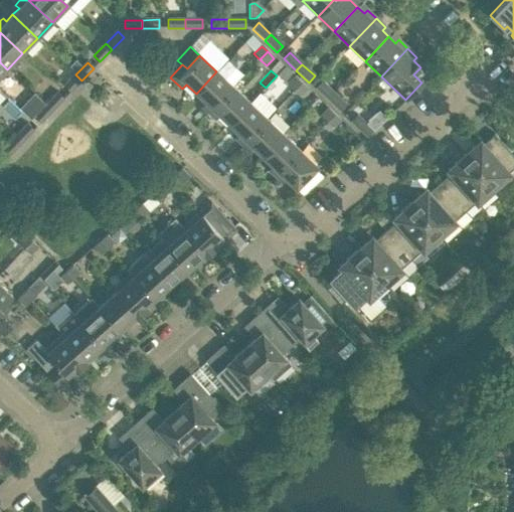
[(208,114),(233,88),(216,71),(196,94),(205,104),(201,108),(208,114)]
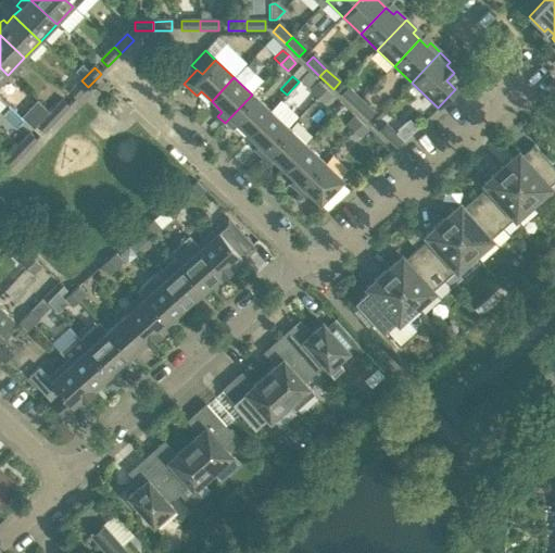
[(76,100),(88,87),(82,80),(68,93),(76,100)]
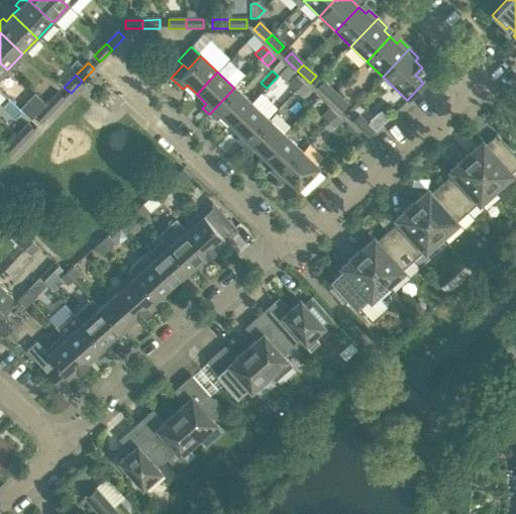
[(295,92),(302,84),(296,78),(289,86),(295,92)]
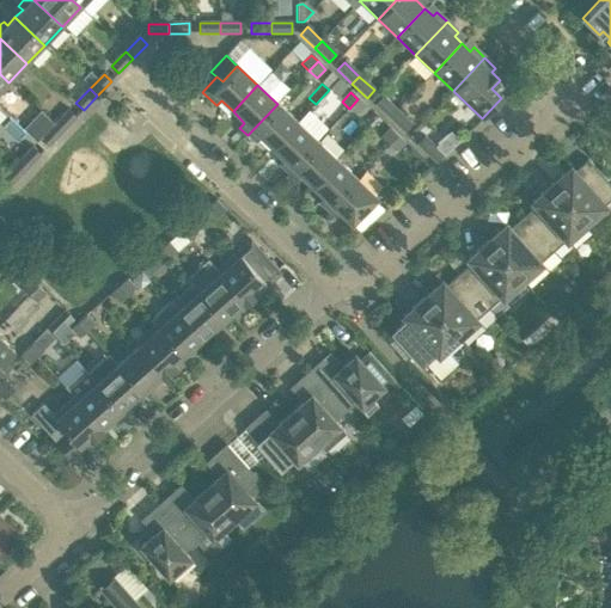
[(389,120),(396,111),(382,98),(374,105),(389,120)]
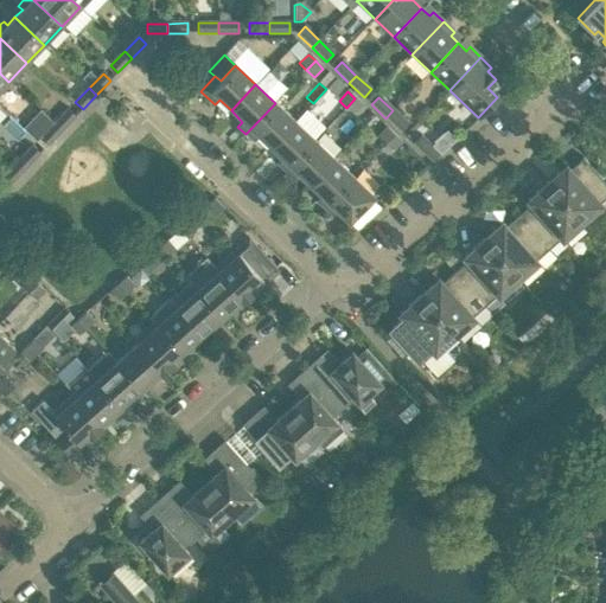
[(353,115),(362,106),(355,98),(346,108),(353,115)]
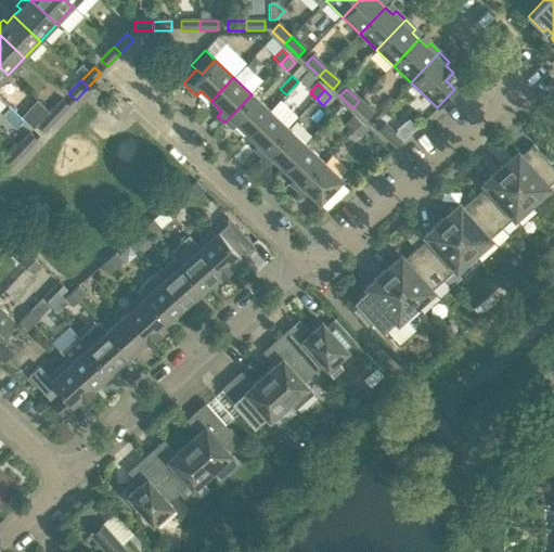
[(247,136),(269,112),(252,94),(224,123),(232,130),(236,126),(247,136)]
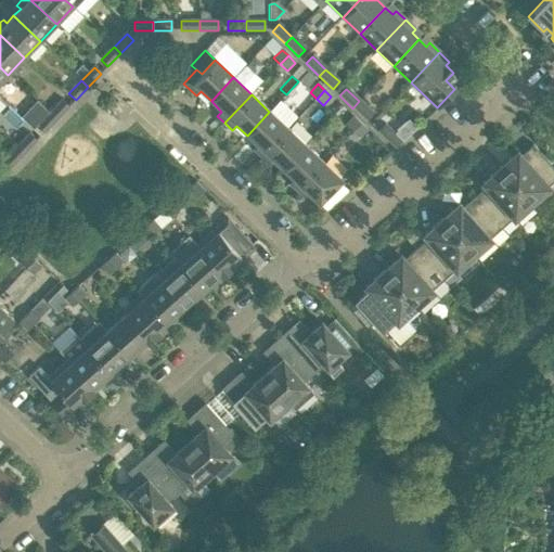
[(55,120),(68,107),(62,101),(49,114),(55,120)]
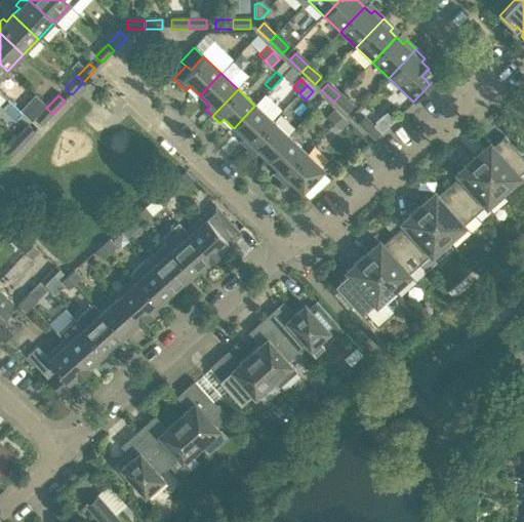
[(347,115),(353,108),(339,95),(333,103),(347,115)]
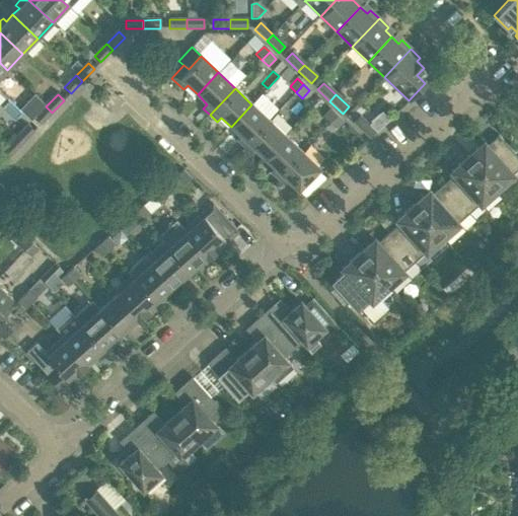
[(243,147),(269,121),(251,104),(231,127),(240,136),(236,141),(243,147)]
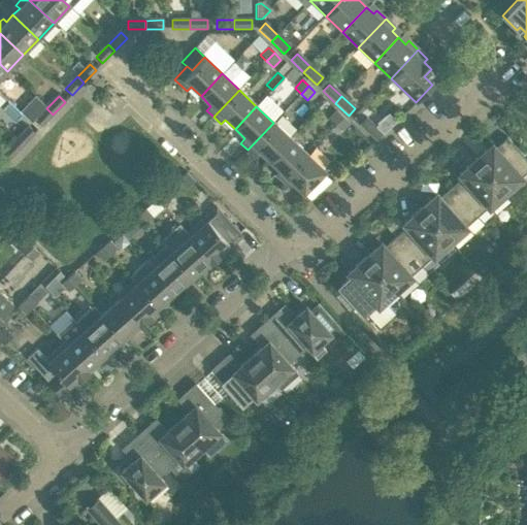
[(41,128),(53,115),(46,108),(34,122),(41,128)]
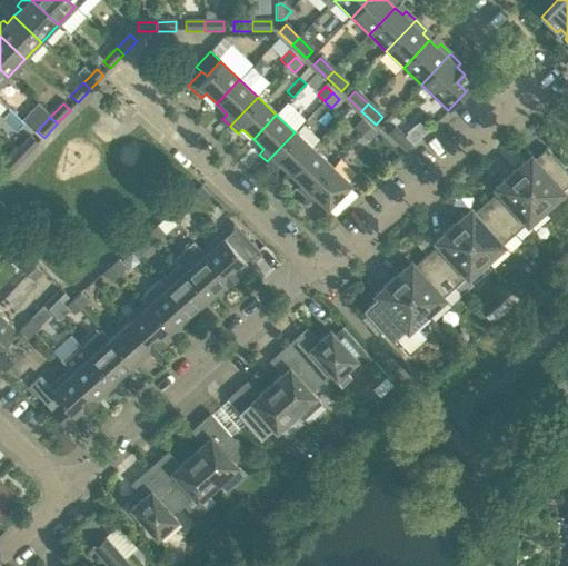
[(361,137),(369,128),(362,121),(354,129),(361,137)]
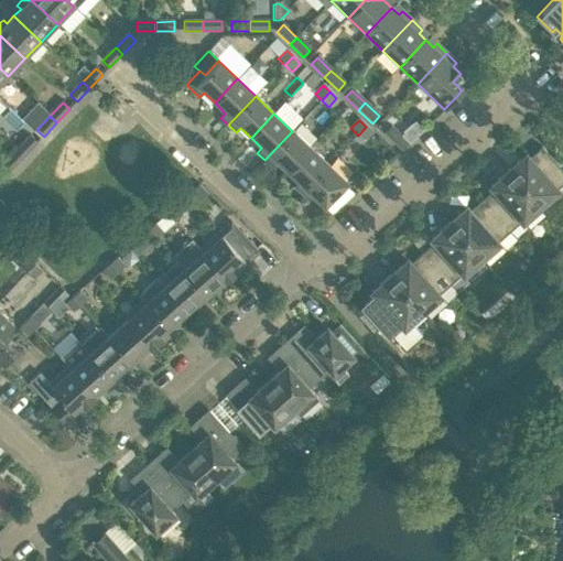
[(365,141),(372,133),(366,127),(358,136),(365,141)]
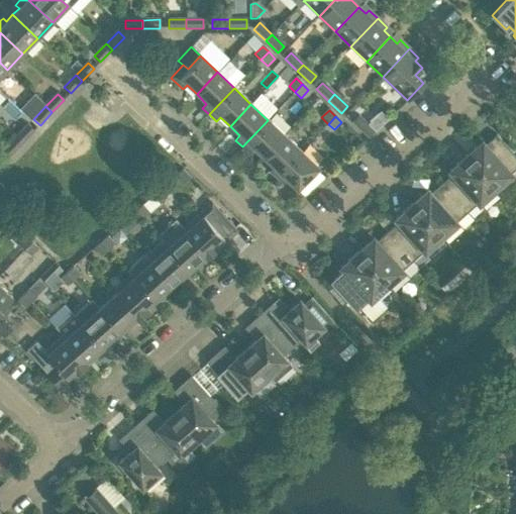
[(368,138),(374,132),(357,116),(351,123),(368,138)]
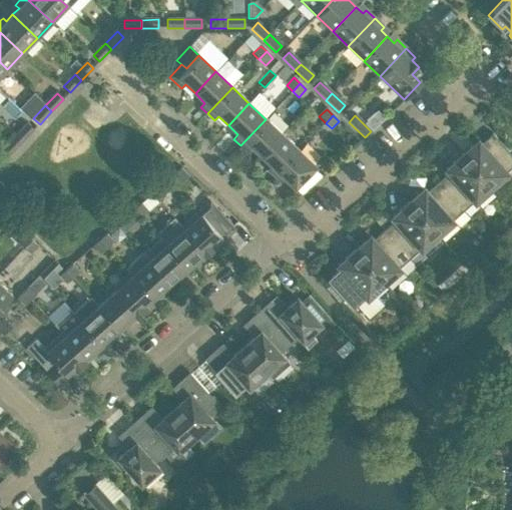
[(262,157),(282,135),(266,119),(240,145),(247,151),(251,147),(262,157)]
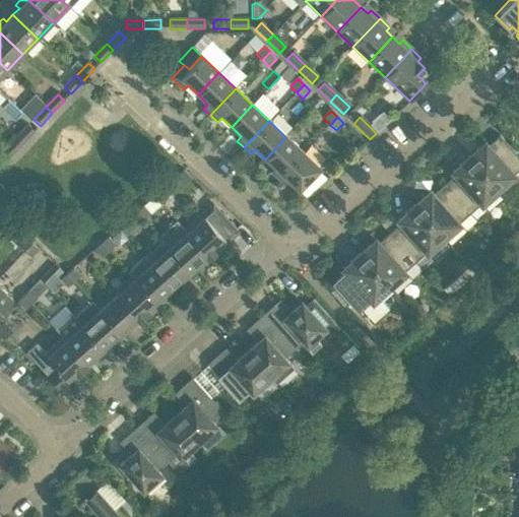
[(22,145),(34,132),(27,126),(15,138),(22,145)]
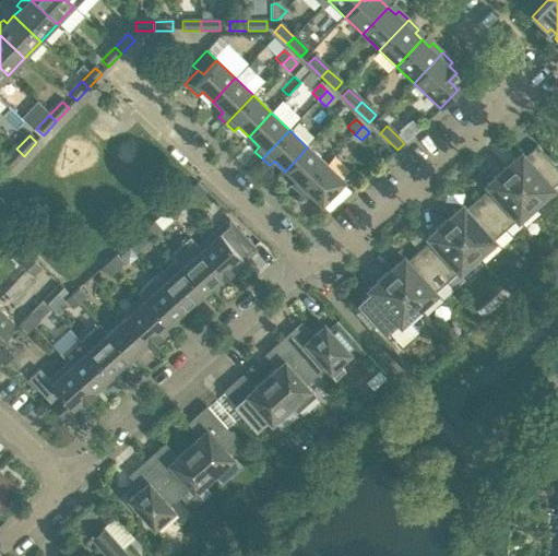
[(298,193),(325,165),(307,148),(285,172),(295,181),(291,186),(298,193)]
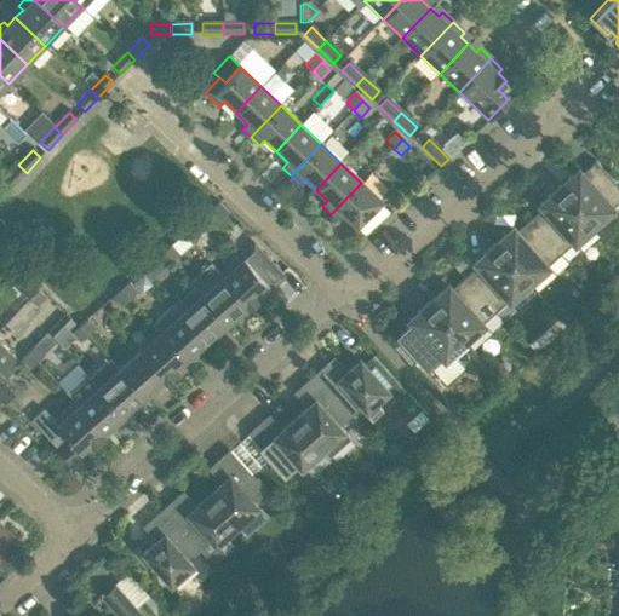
[(582,167),(571,178),(559,189),(594,229),(613,211),(613,209),(618,203),(618,189),(614,184),(607,176),(595,163),(585,171),(582,167)]
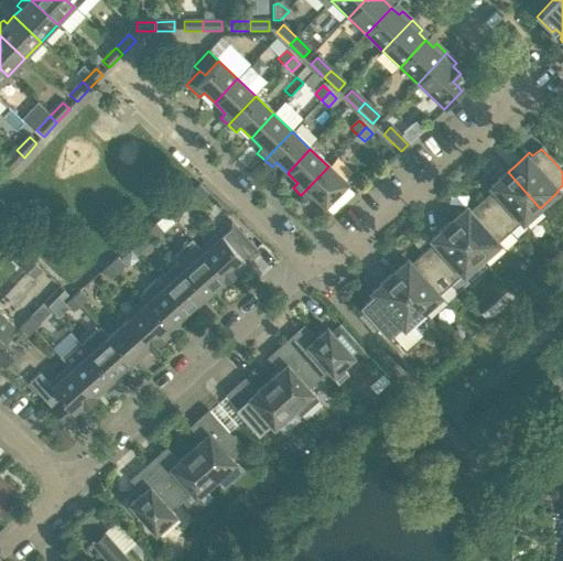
[(11,171),(24,158),(17,150),(4,164),(11,171)]
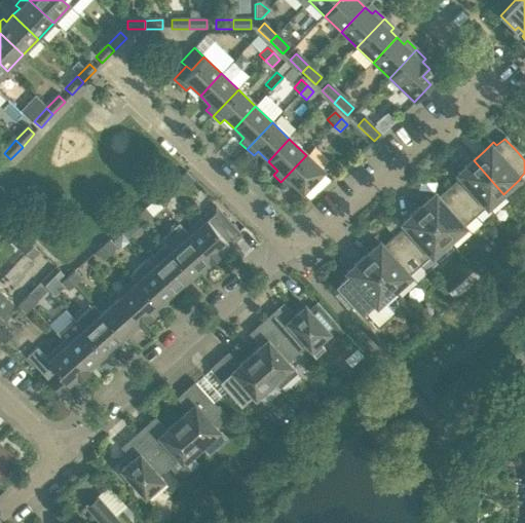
[(524,150),(520,145),(515,149),(521,156),(524,152),(524,150)]
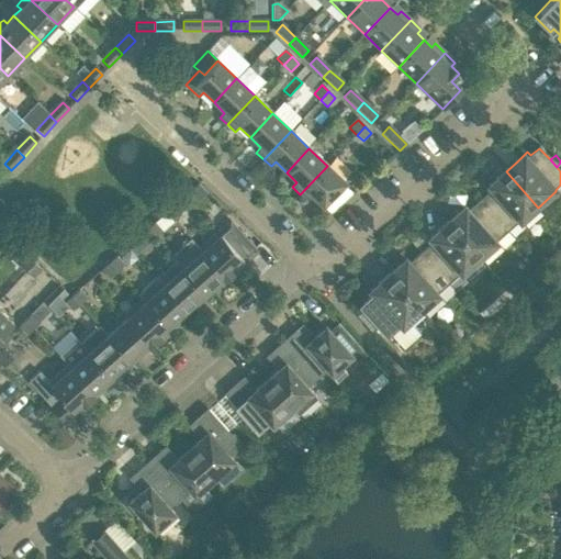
[(323,208),(346,183),(327,166),(300,194),(307,201),(312,197),(323,208)]
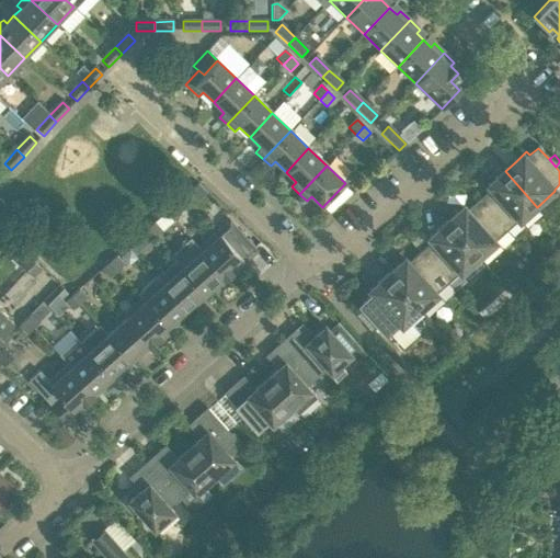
[(490,191),(479,201),(507,232),(518,223),(520,223),(537,207),(505,171),(487,186),(490,191)]
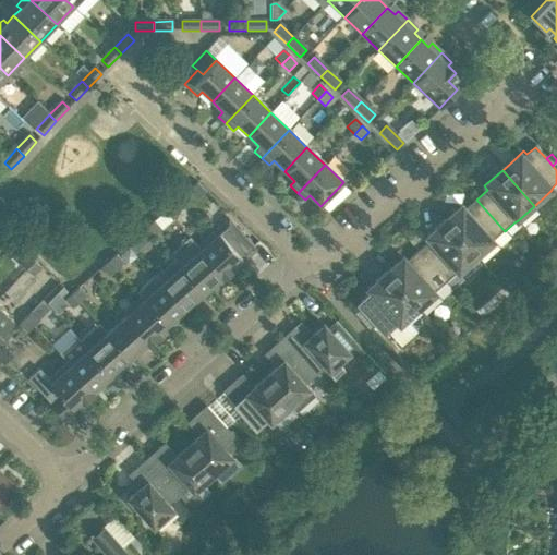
[(464,203),(455,213),(444,222),(475,257),(494,242),(493,241),(505,231),(476,200),(468,207),(464,203)]
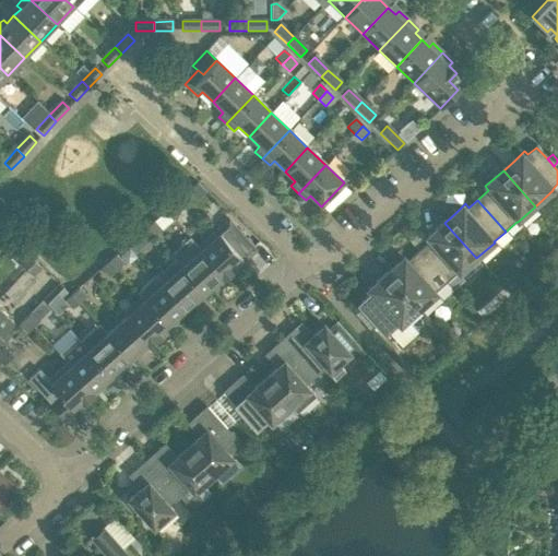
[(173,221),(180,214),(171,206),(165,212),(173,221)]
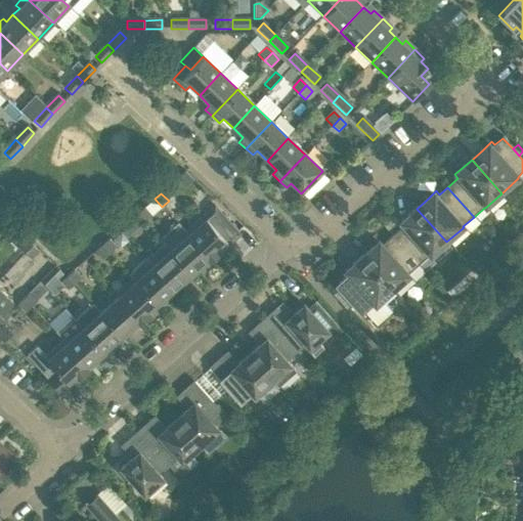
[(214,207),(185,232),(185,233),(210,262),(220,253),(218,250),(236,233),(214,207)]
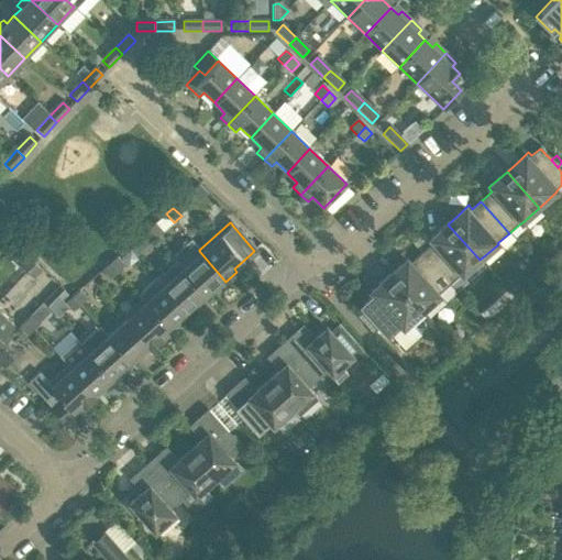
[(155,239),(162,233),(154,224),(147,230),(155,239)]
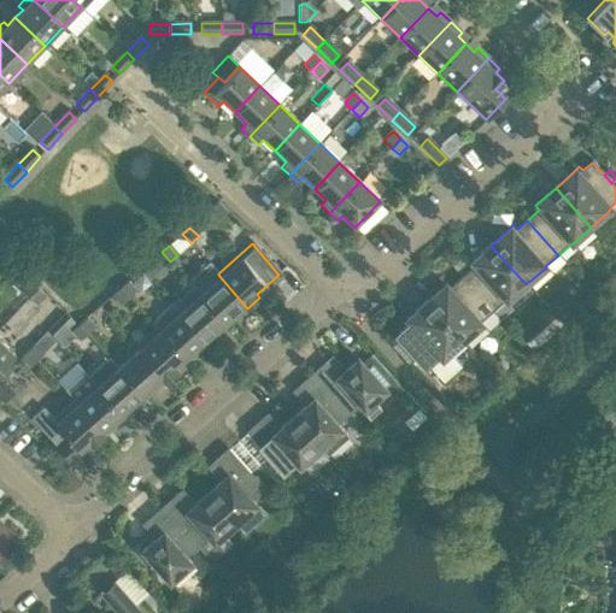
[(474,267),(462,278),(493,313),(505,301),(506,302),(526,284),(491,246),(470,263),(474,267)]
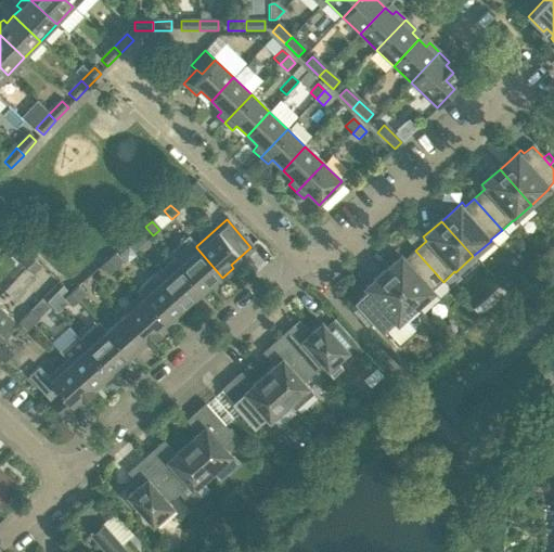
[(146,242),(153,235),(145,227),(138,233),(146,242)]
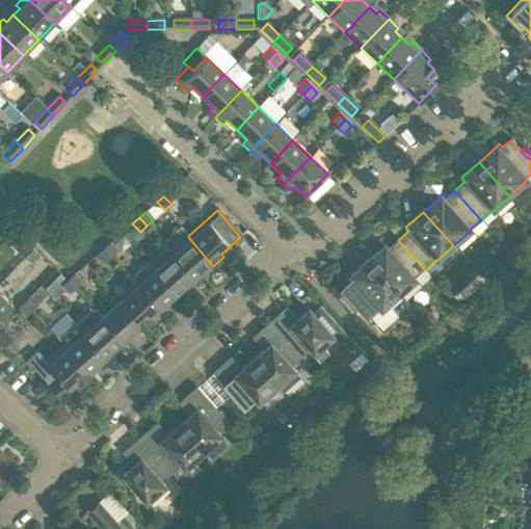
[(166,247),(173,255),(193,279),(201,272),(204,274),(213,266),(188,237),(188,236),(180,228),(162,244),(165,248),(166,247)]
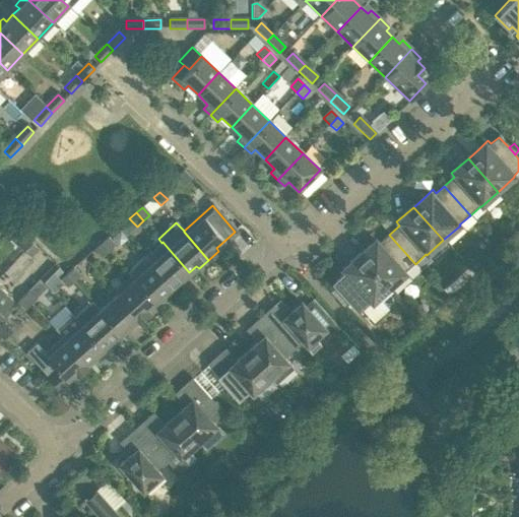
[(389,235),(379,244),(376,241),(359,256),(389,288),(405,274),(404,273),(415,264),(389,235)]
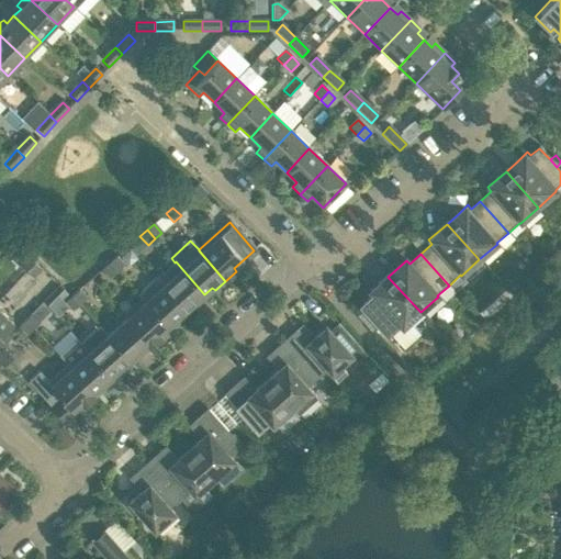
[(25,275),(35,264),(29,257),(19,268),(25,275)]
